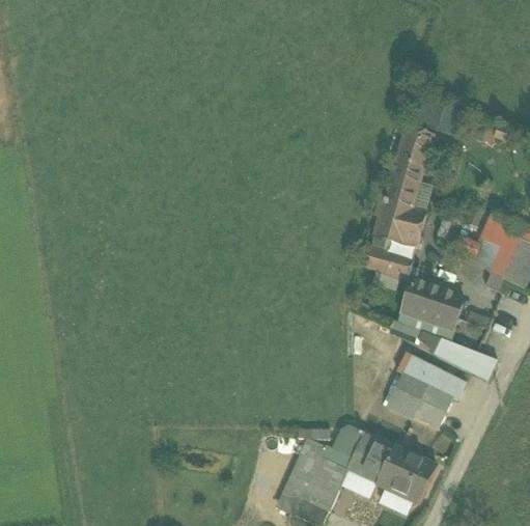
[(409,121),(437,130),(444,105),(445,102),(417,93),(409,121)]
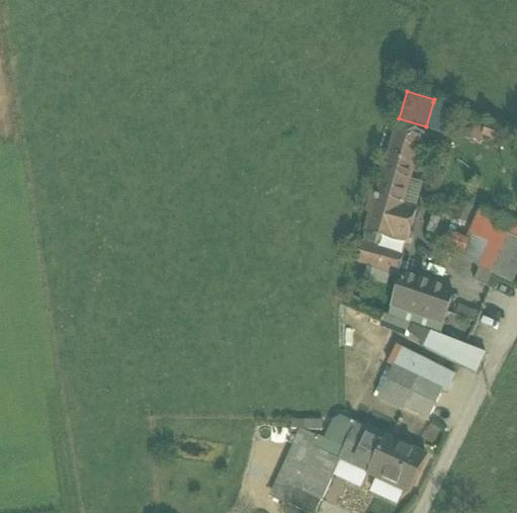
[(452,108),(433,102),(426,126),(445,132),(452,108)]
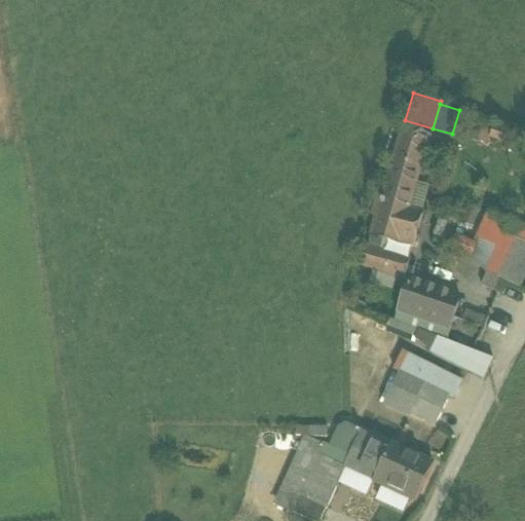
[(493,123),(476,117),(470,137),(487,142),(493,123)]
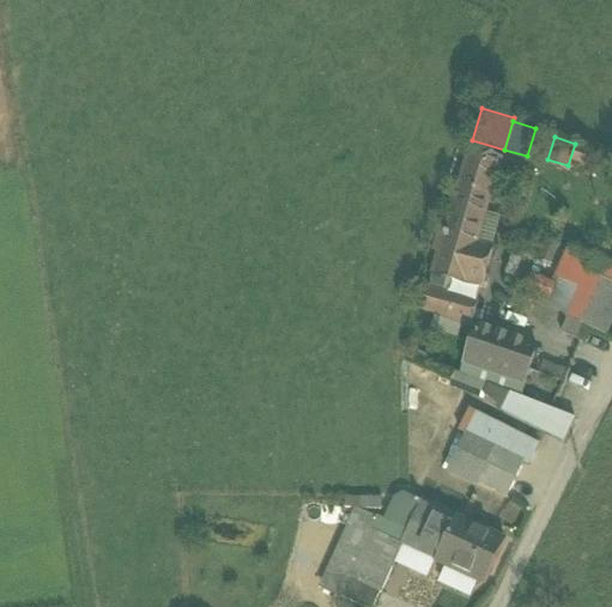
[(461,319),(471,322),(477,299),(442,287),(446,274),(480,285),(491,244),(477,240),(485,208),(489,195),(501,155),(468,145),(455,186),(444,225),(437,249),(423,305),(434,310),(461,319)]
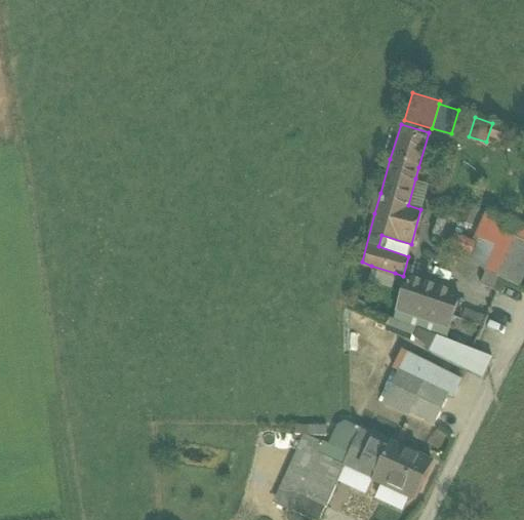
[(408,205),(420,209),(429,183),(415,178),(408,205)]
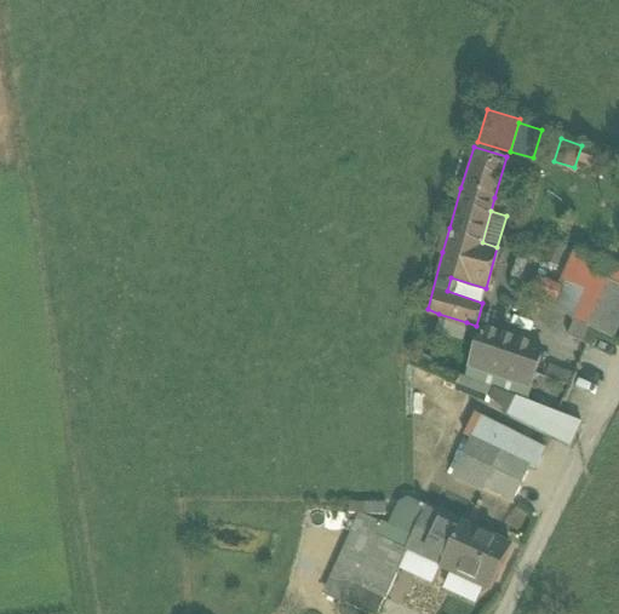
[(435,251),(442,252),(450,228),(442,225),(435,251)]
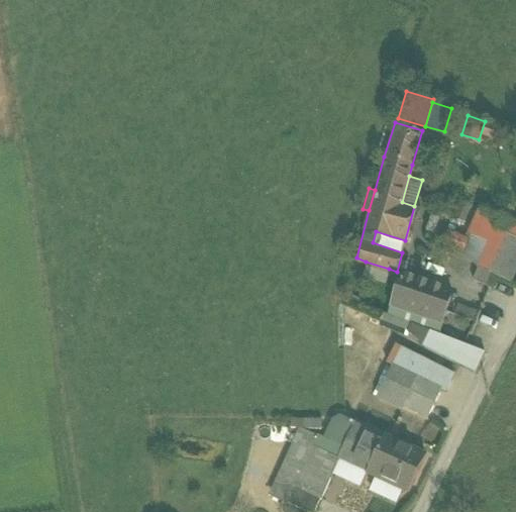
[(472,202),(456,197),(450,215),(465,220),(472,202)]
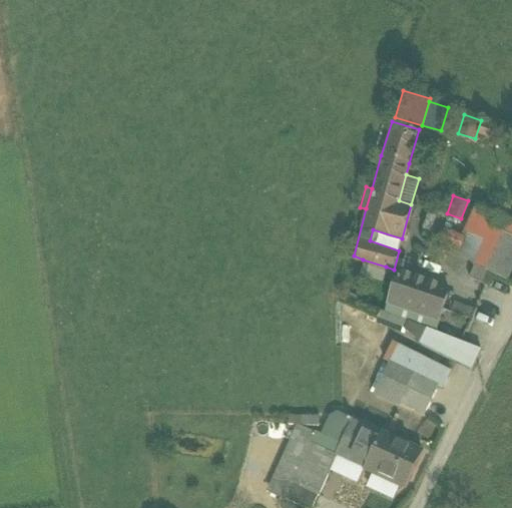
[(465,230),(484,238),(489,226),(495,214),(476,206),(465,230)]
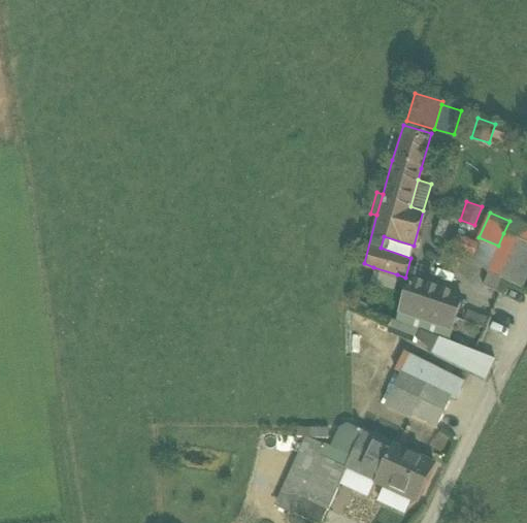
[(526,228),(509,221),(503,233),(526,243),(526,228)]
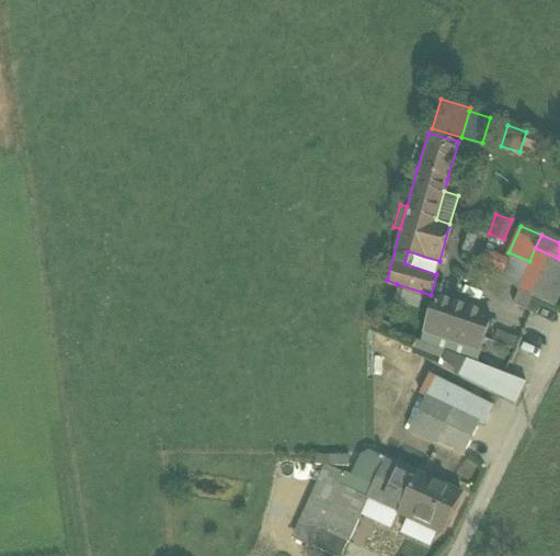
[(478,263),(500,273),(506,257),(484,247),(478,263)]
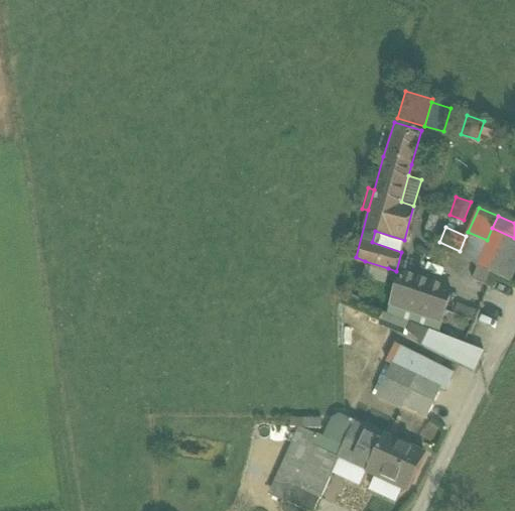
[(476,265),(477,265),(492,271),(509,279),(514,266),(514,238),(492,228),(487,240),(476,265)]
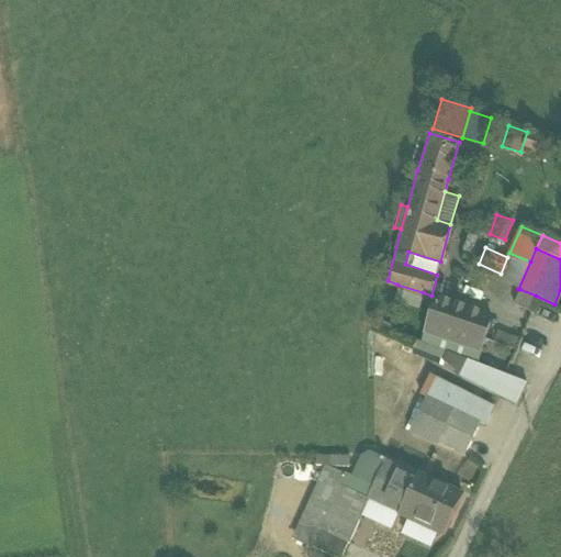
[(437,275),(440,262),(408,252),(405,264),(437,275)]
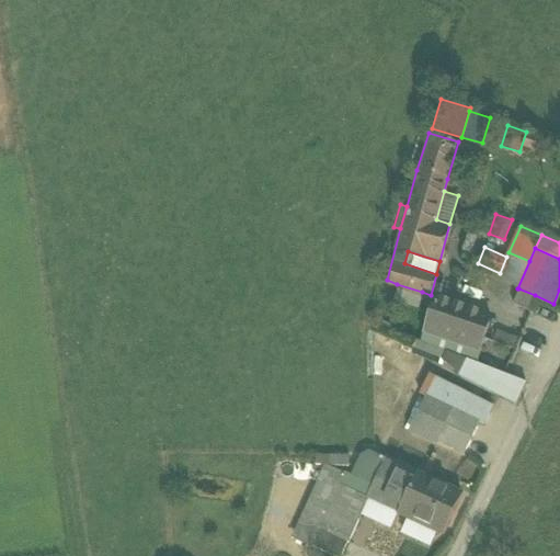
[(496,279),(517,288),(529,261),(509,252),(506,257),(500,273),(496,279)]
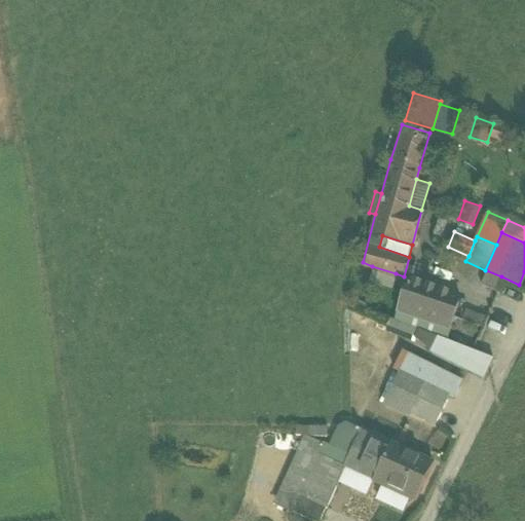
[(391,288),(396,273),(372,266),(368,280),(391,288)]
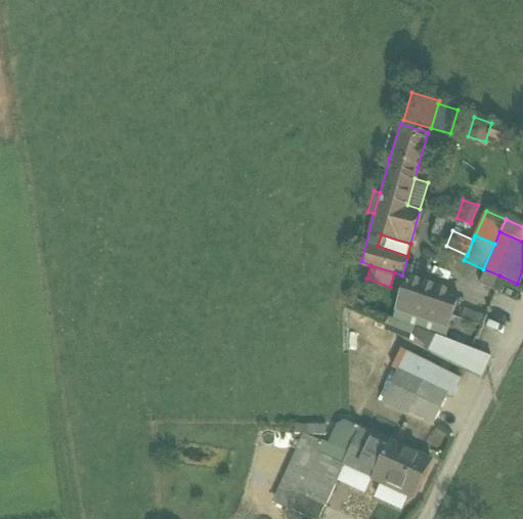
[(493,289),(499,275),(484,269),(478,282),(493,289)]
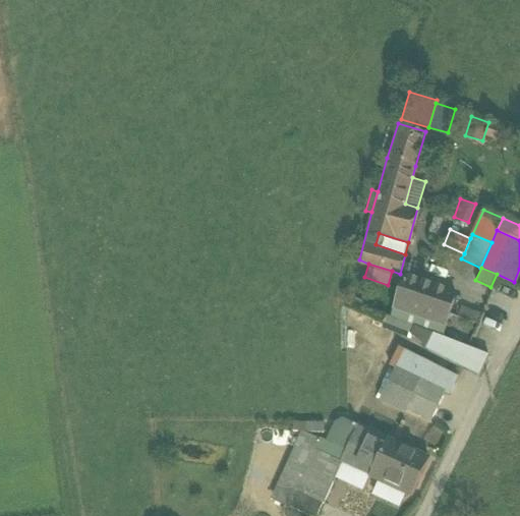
[(394,305),(445,324),(455,292),(404,276),(394,305)]
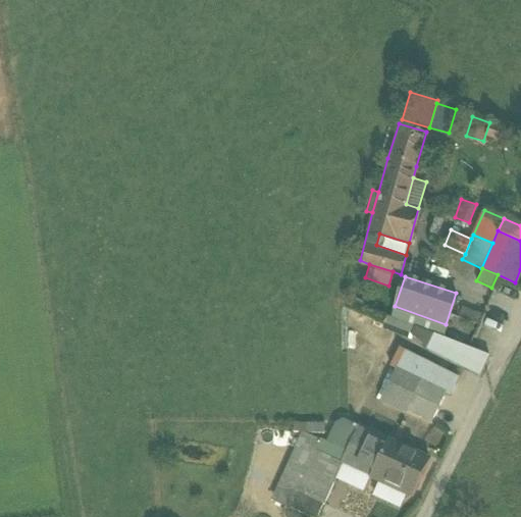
[(441,335),(446,324),(395,306),(392,315),(415,325),(434,332),(441,335)]
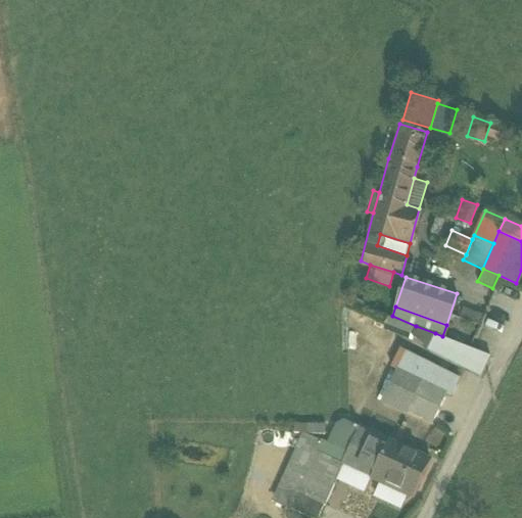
[(383,322),(413,333),(416,326),(392,316),(386,314),(383,322)]
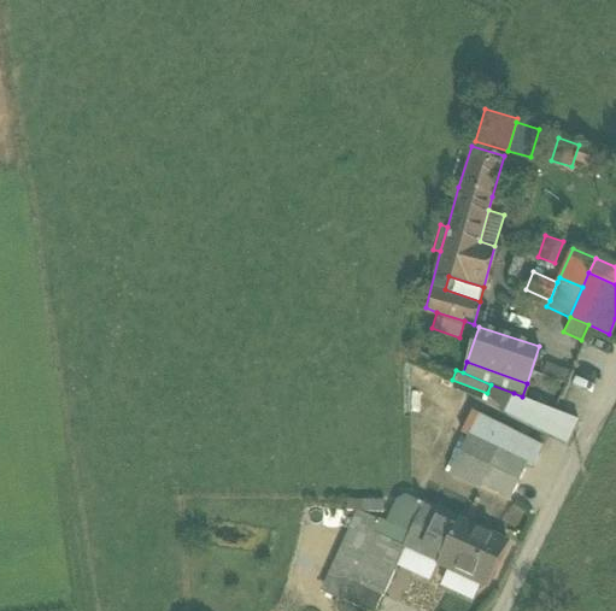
[(506,410),(514,393),(491,385),(487,393),(486,395),(506,410)]
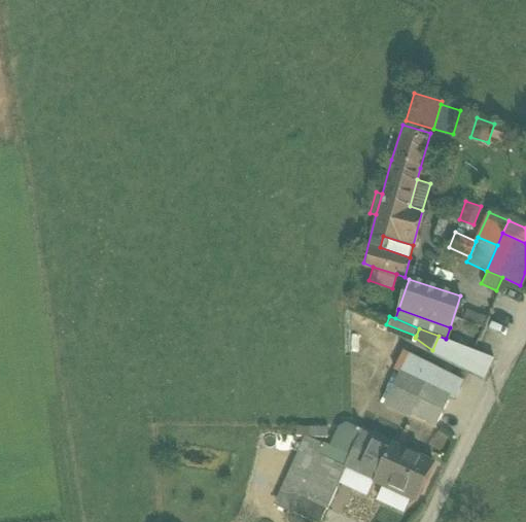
[(432,350),(484,376),(493,357),(446,339),(439,336),(432,350)]
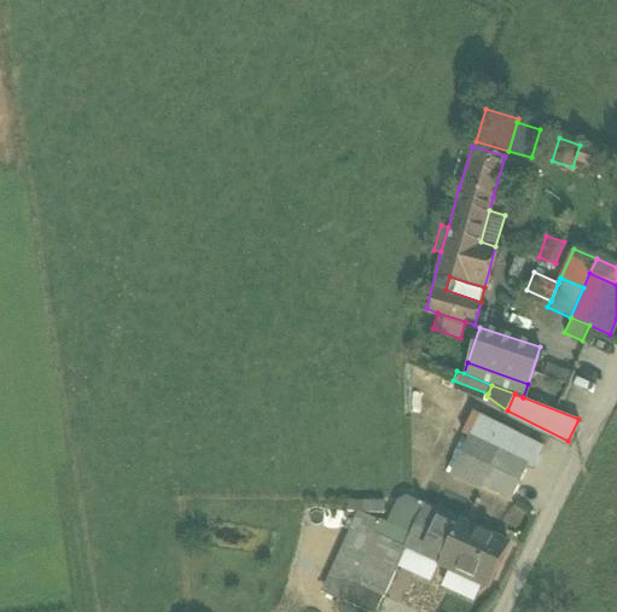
[(460,431),(469,435),(473,424),(495,435),(500,425),(471,411),(460,431)]
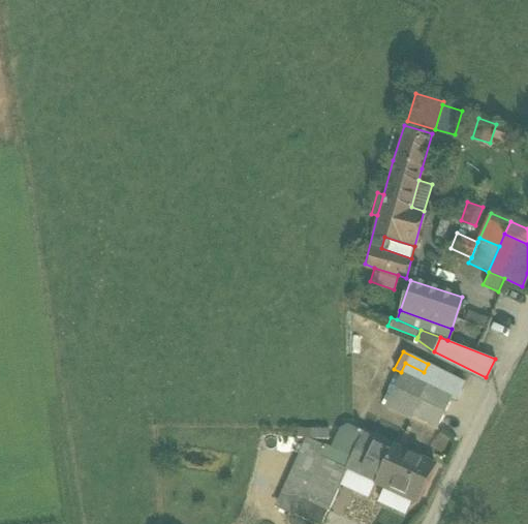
[(387,401),(412,413),(417,404),(427,384),(451,396),(457,384),(459,386),(461,379),(428,364),(424,372),(405,363),(401,372),(387,401)]
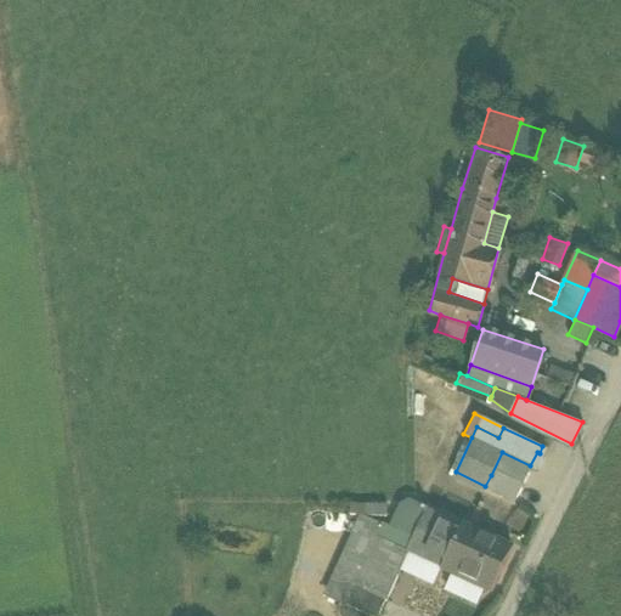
[(485,486),(514,501),(531,465),(530,465),(502,452),(491,475),(485,486)]
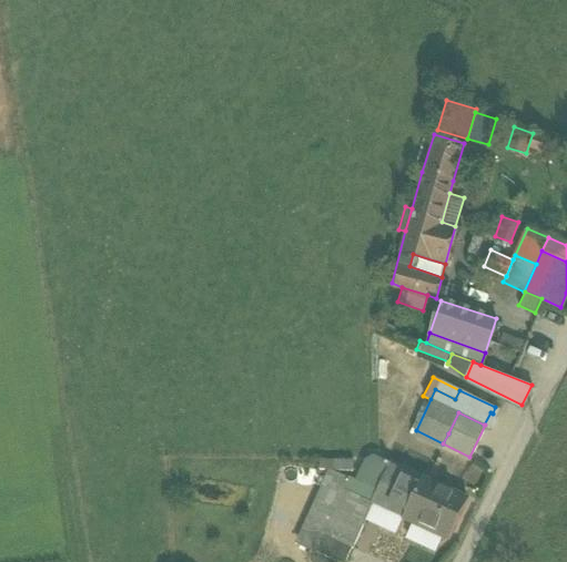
[(365,518),(372,502),(390,462),(383,459),(382,459),(374,456),(366,459),(356,481),(347,478),(322,532),(351,544),(352,545),(365,518)]
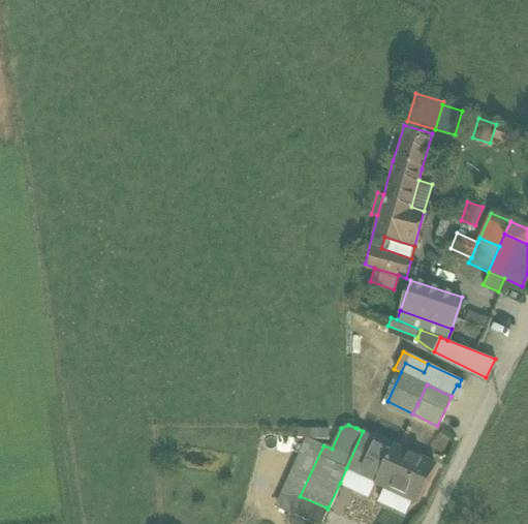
[(297,435),(328,437),(328,428),(297,427),(297,435)]
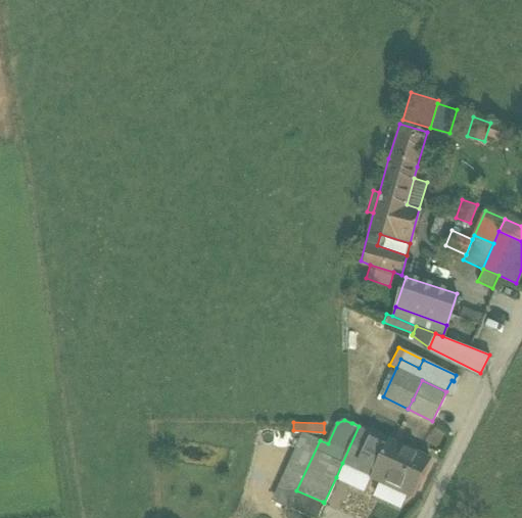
[(342,463),(371,476),(387,439),(359,426),(342,463)]
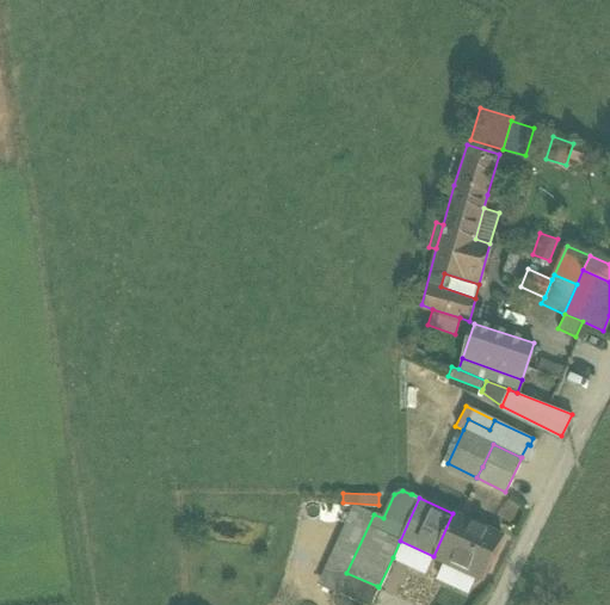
[(352,505),(326,563),(346,573),(374,514),(352,505)]
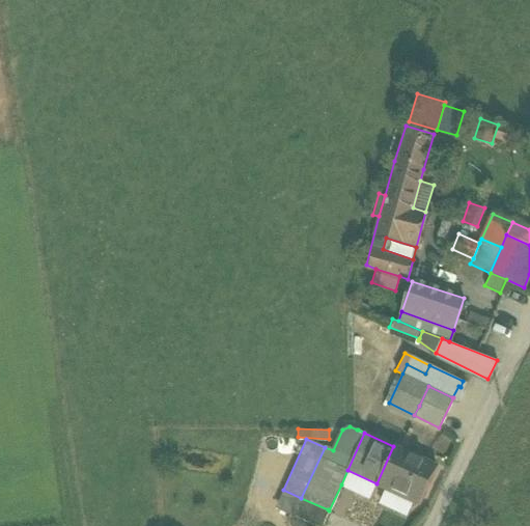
[(437,467),(393,446),(377,483),(386,488),(413,500),(419,503),(437,467)]
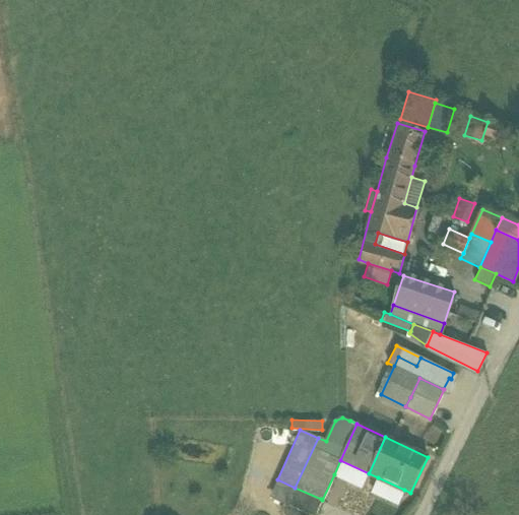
[(340,460),(334,474),(362,488),(369,473),(340,460)]
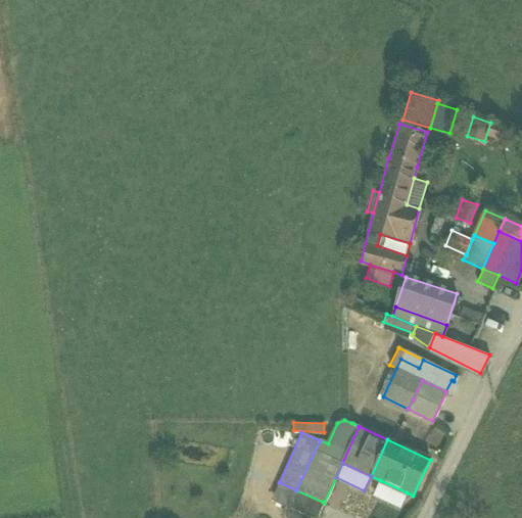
[(407,492),(380,480),(373,496),(399,508),(407,492)]
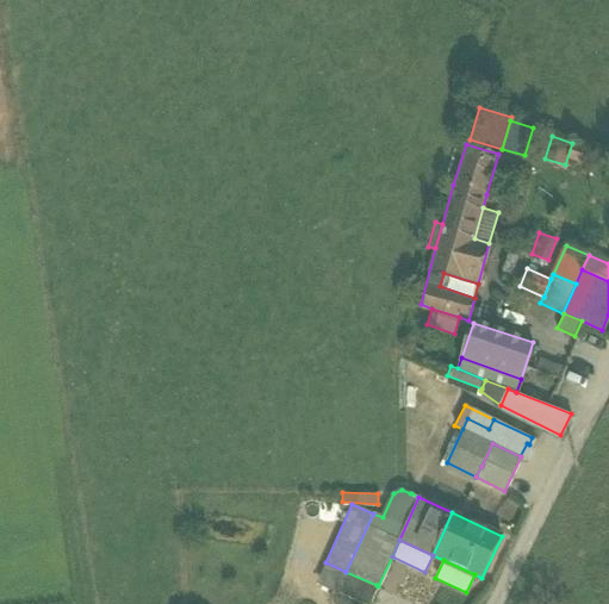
[(317,581),(367,603),(377,585),(346,572),(325,562),(317,581)]
